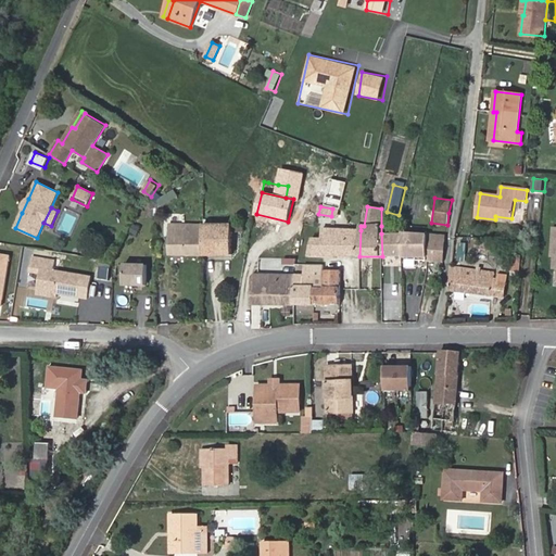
[(232,255),(232,230),(244,230),(244,226),(169,224),(168,230),(168,255),(232,255)]
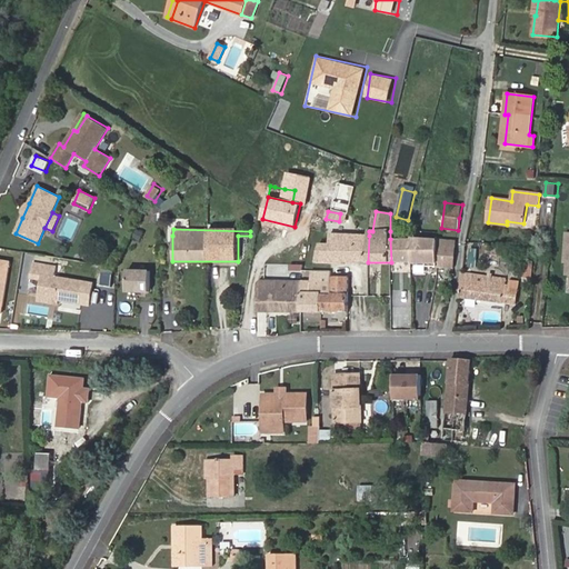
[(368,262),(369,236),(330,235),(330,245),(319,245),(316,262),(349,262),(368,262)]
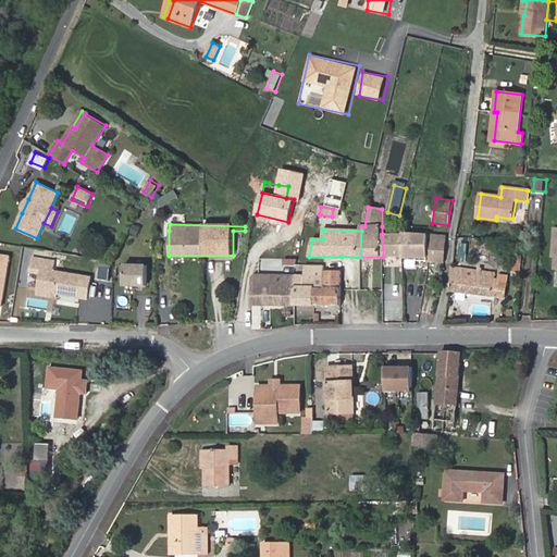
[(404,257),(404,234),(382,234),(383,257),(404,257)]
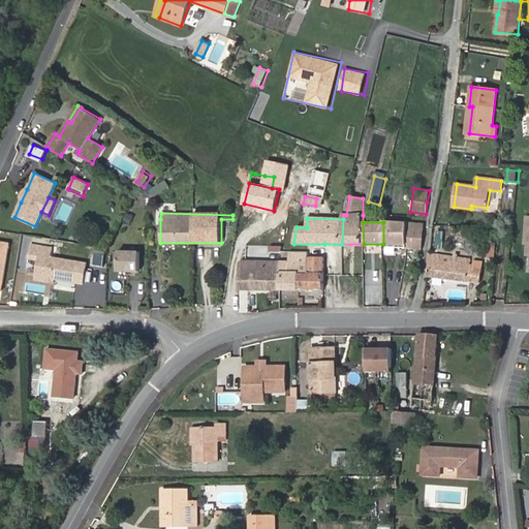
[(422,249),(424,224),(383,222),(383,244),(397,244),(397,248),(407,248),(422,249)]
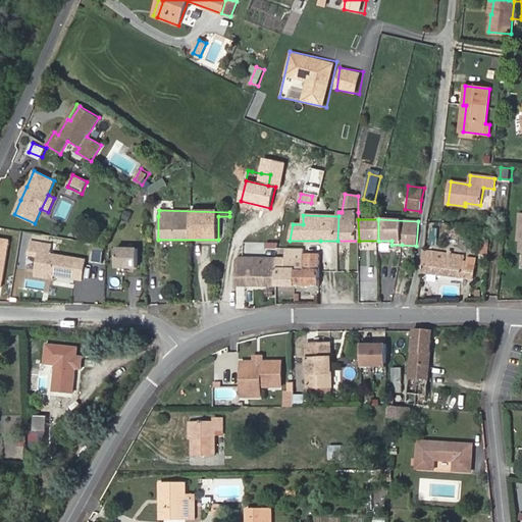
[(129,265),(129,239),(114,239),(113,264),(129,265)]
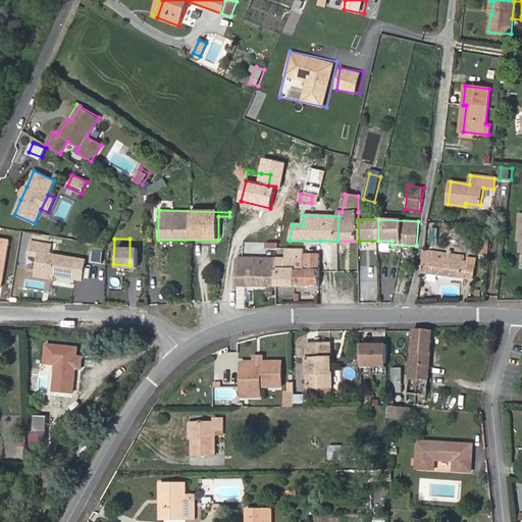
[(483,253),(484,241),(477,240),(476,252),(483,253)]
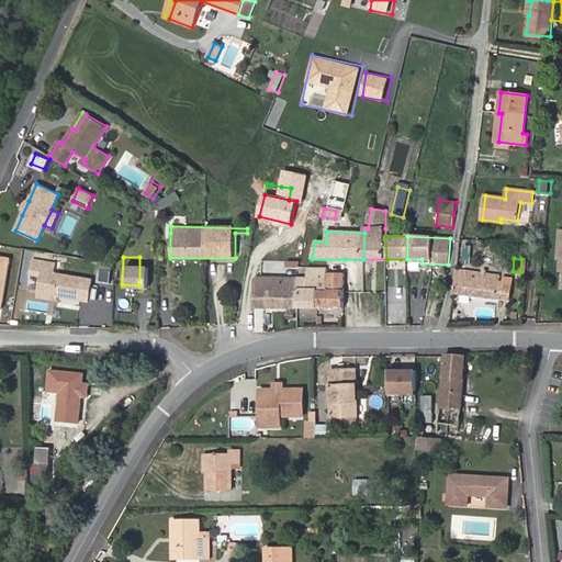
[(55,273),(56,263),(32,260),(31,270),(43,272),(42,277),(38,298),(57,301),(58,296),(89,302),(92,280),(55,273)]
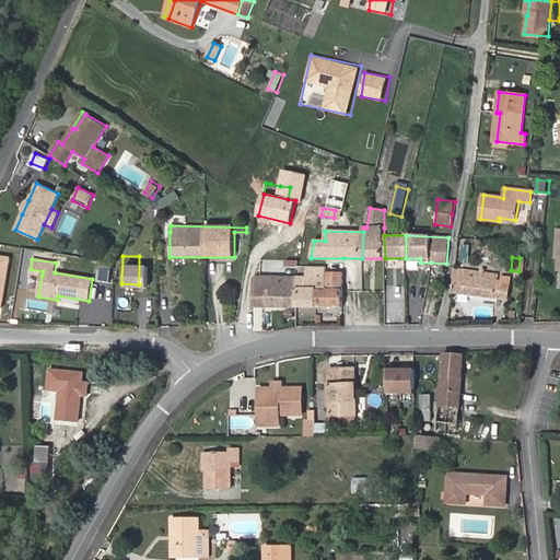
[(264,259),(263,271),(281,272),(282,260),(264,259)]
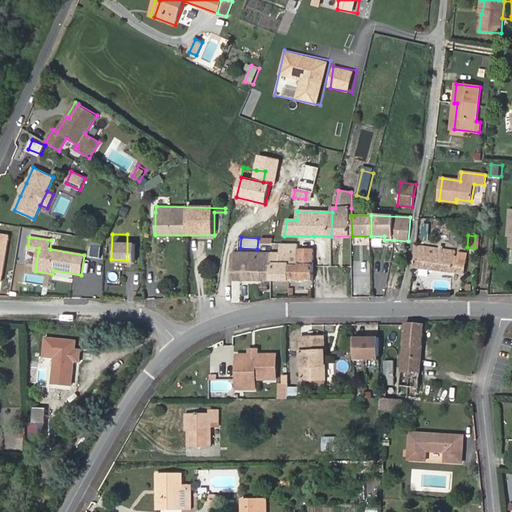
[(462,273),(465,254),(459,253),(458,257),(455,256),(455,250),(416,245),(413,267),(453,272),(462,273)]
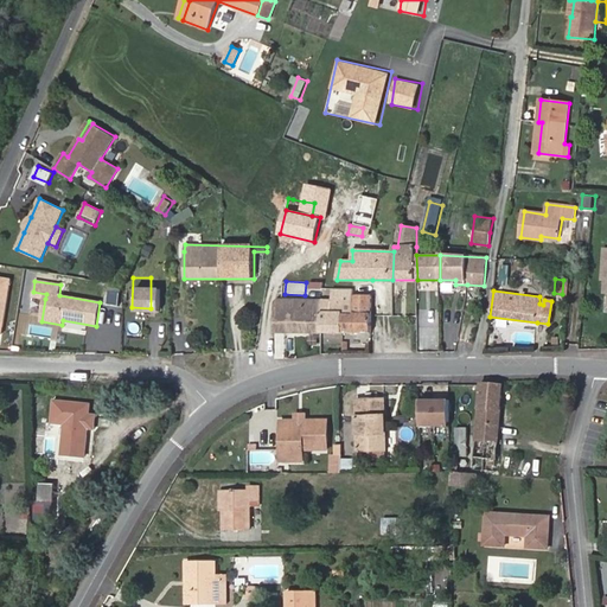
[(372,326),(372,295),(353,295),(353,301),(353,314),(343,314),(343,333),(372,333),(372,332),(372,326)]
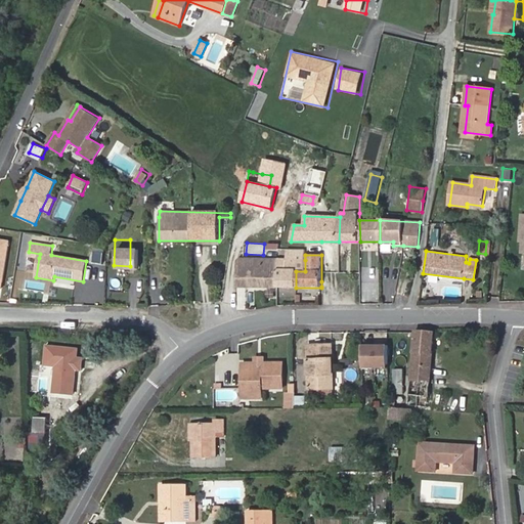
[(277,288),(277,259),(241,259),(237,261),(237,287),(277,288)]
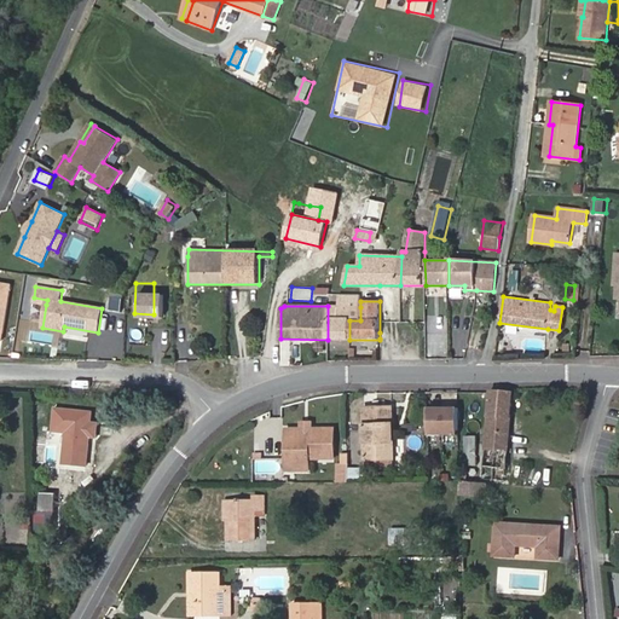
[(360,320),(360,307),(328,306),(328,340),(350,340),(350,320),(360,320)]
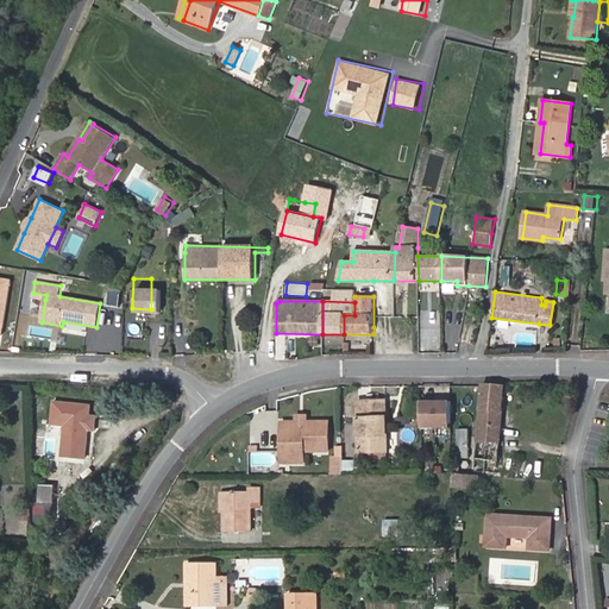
[(121,347),(123,330),(108,328),(106,346),(121,347)]
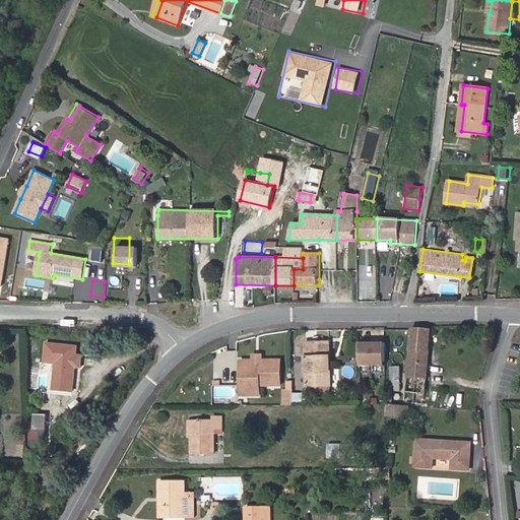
[(425,403),(432,328),(413,327),(413,329),(405,402),(425,403)]
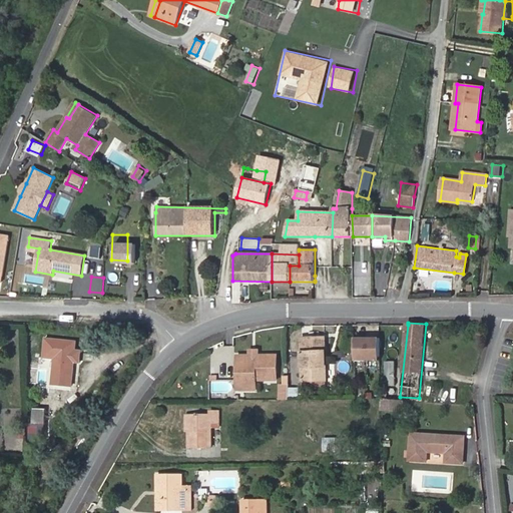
[(327,386),(325,337),(302,338),(303,387),(327,386)]
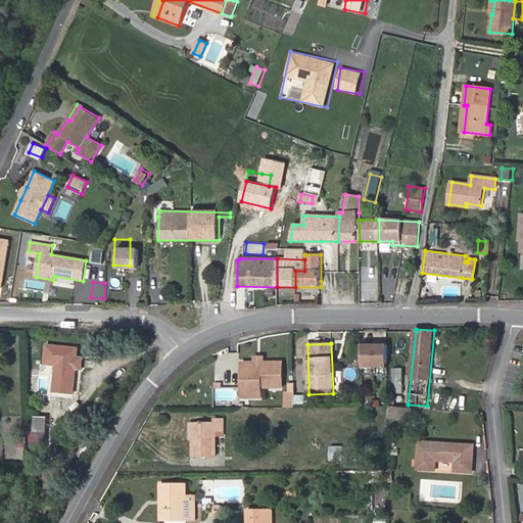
[(387,368),(387,344),(362,344),(363,368),(387,368)]
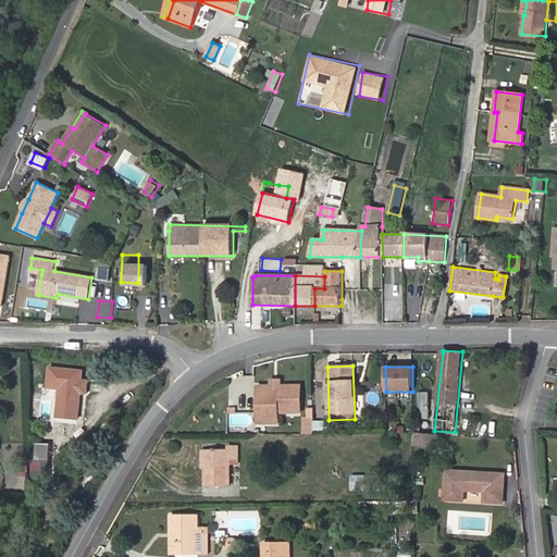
[(78,419),(81,393),(87,394),(88,381),(61,378),(59,406),(52,406),(51,417),(78,419)]
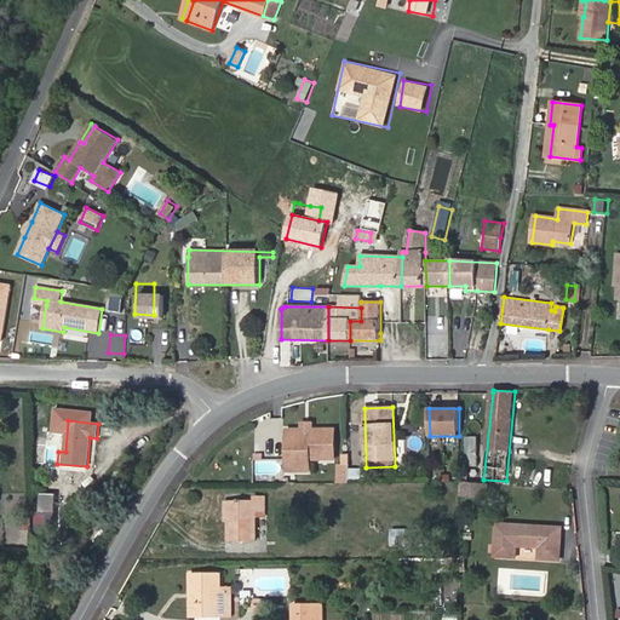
[(336,459),(336,430),(313,430),(303,430),(287,430),(287,459),(310,459),(336,459)]
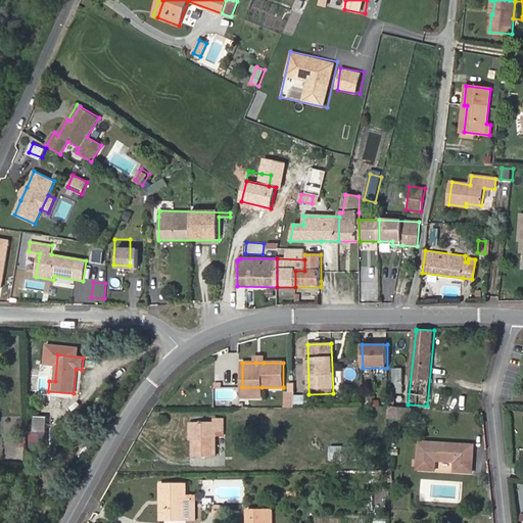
[(45,379),(46,369),(33,368),(32,379),(45,379)]
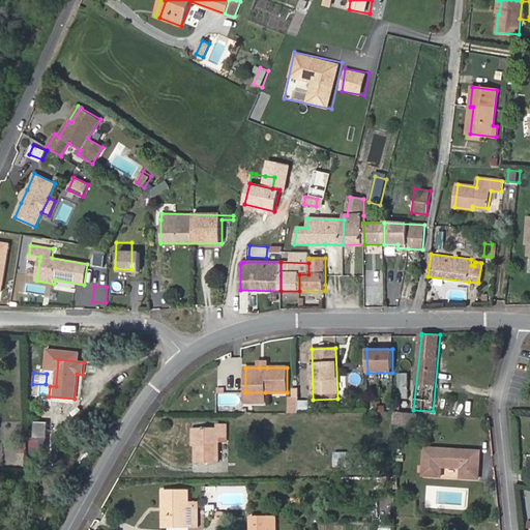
[(401,399),(410,399),(410,373),(402,373),(401,399)]
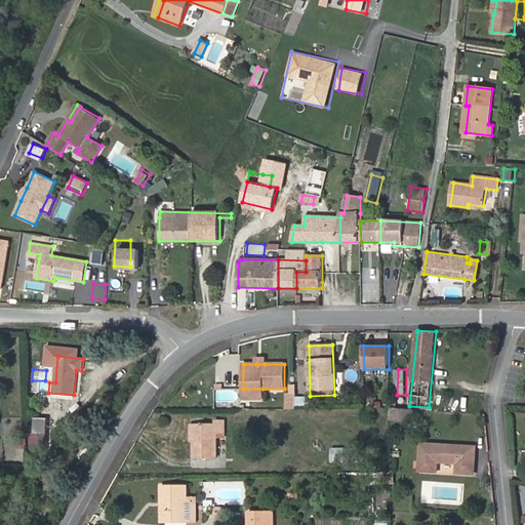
[(263,399),(263,389),(243,389),(243,399),(263,399)]
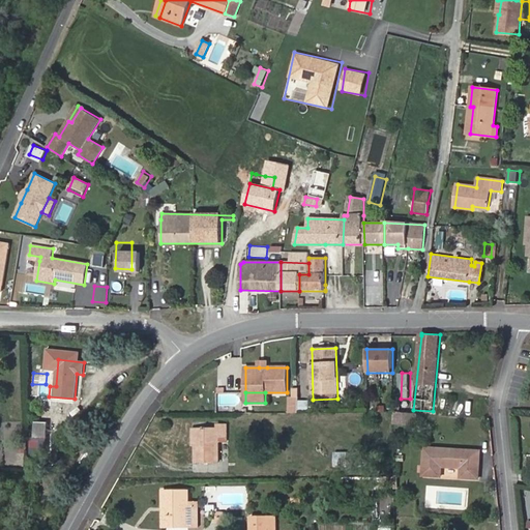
[(299,413),(299,396),(289,396),(289,413),(299,413)]
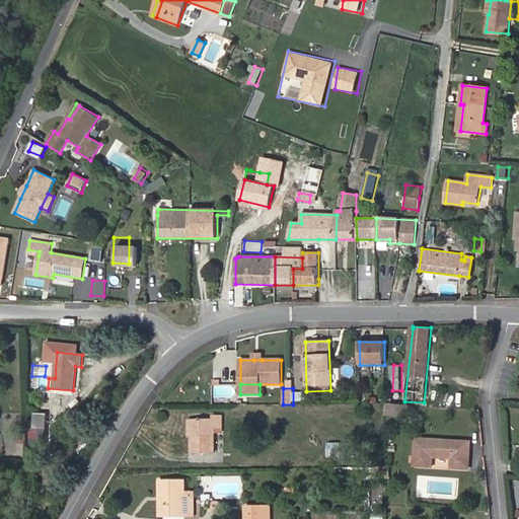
[(403,415),(404,404),(401,404),(385,403),(385,414),(403,415)]
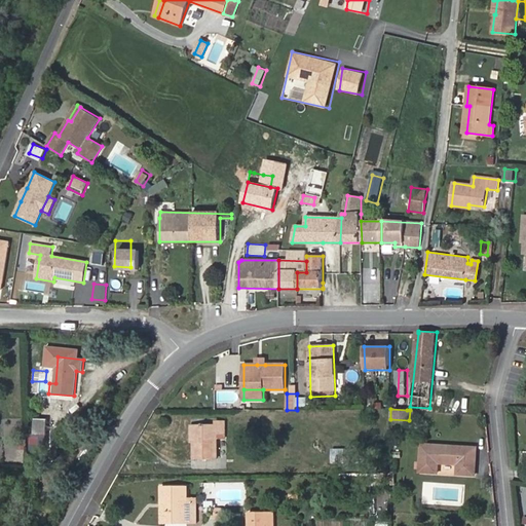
[(47,436),(47,419),(34,418),(33,435),(47,436)]
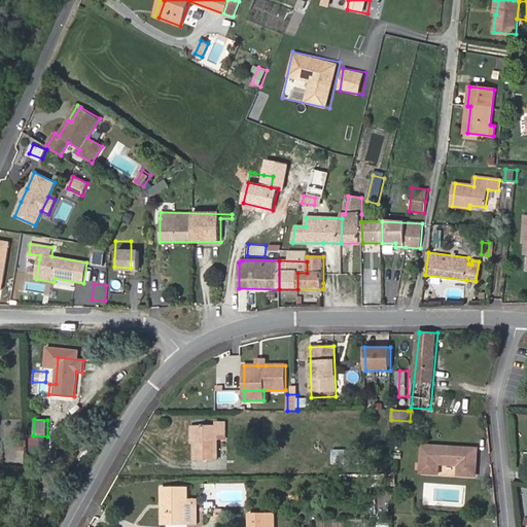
[(224,440),(224,421),(216,421),(216,425),(196,425),(196,444),(194,444),(195,460),(217,460),(217,440),(224,440)]
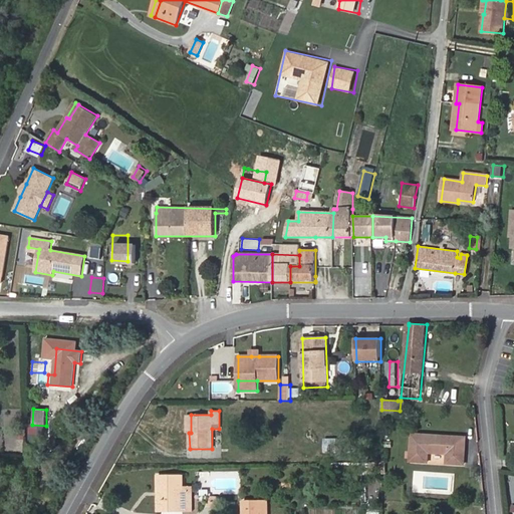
[(45,434),(46,426),(32,425),(31,440),(41,440),(42,433),(45,434)]
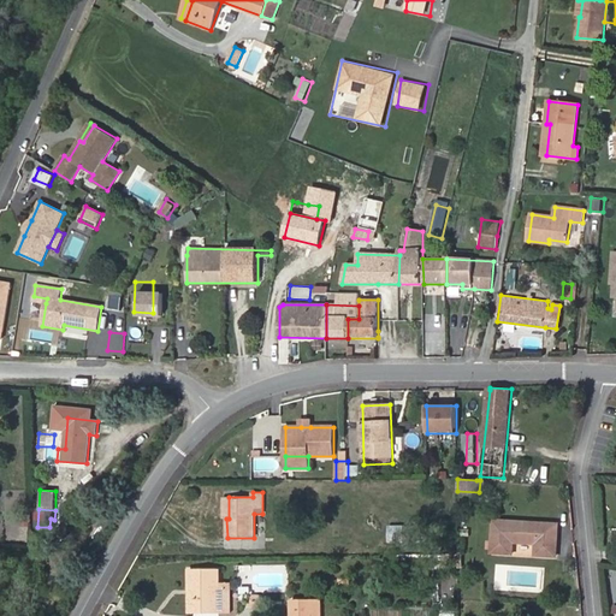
[(22,515),(22,527),(31,527),(31,515),(22,515)]
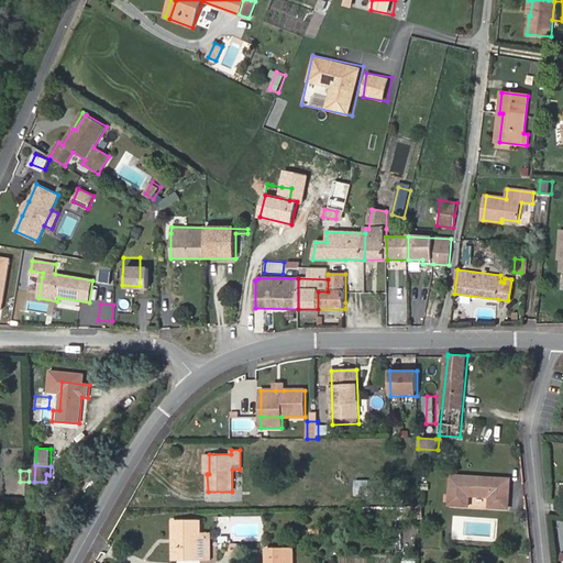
[(508,508),(510,479),(451,476),(450,495),(450,501),(450,505),(468,506),(468,496),(490,497),(489,507),(508,508)]
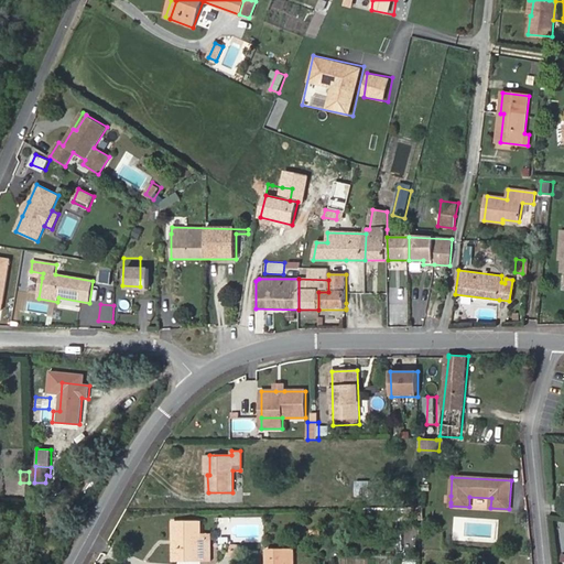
[(371,496),(371,481),(356,481),(356,496),(371,496)]
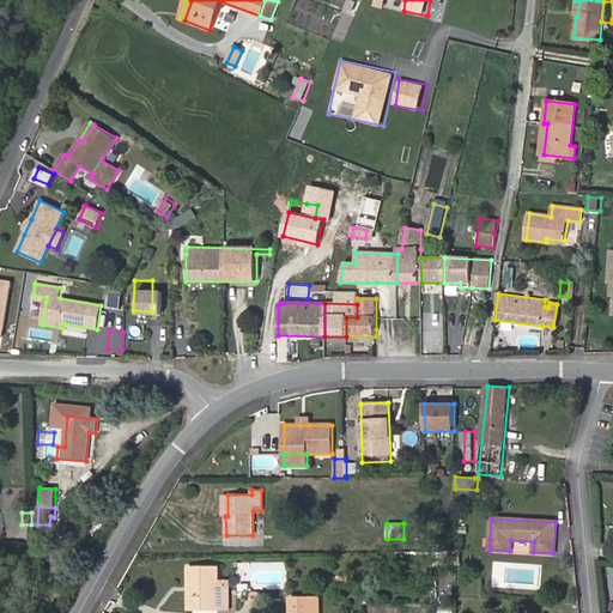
[(218,581),(218,568),(188,568),(188,587),(195,587),(195,610),(229,610),(229,581),(218,581)]
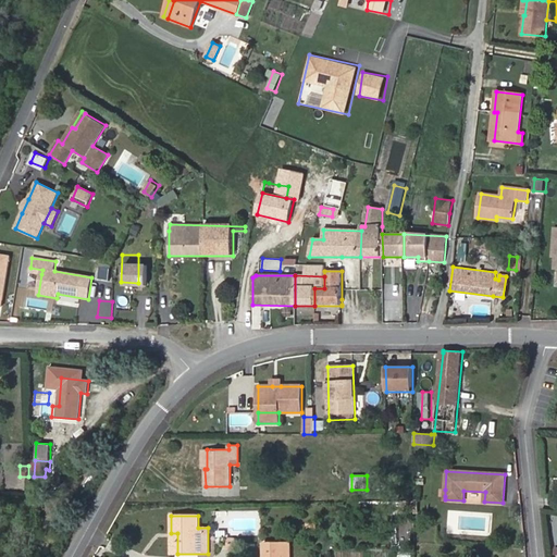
[(316,532),(316,523),(307,523),(306,532),(316,532)]
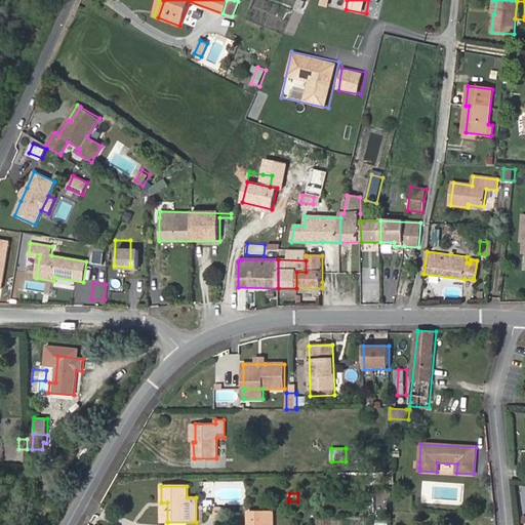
[(215,507),(214,518),(223,518),(224,507),(215,507)]
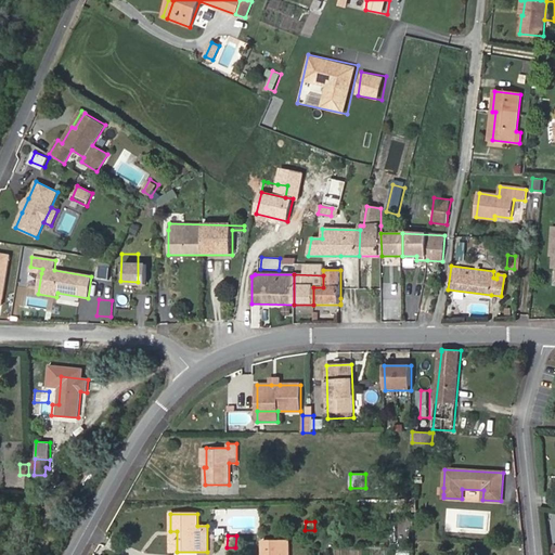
[(288,554),(288,541),(262,541),(262,554),(288,554)]
